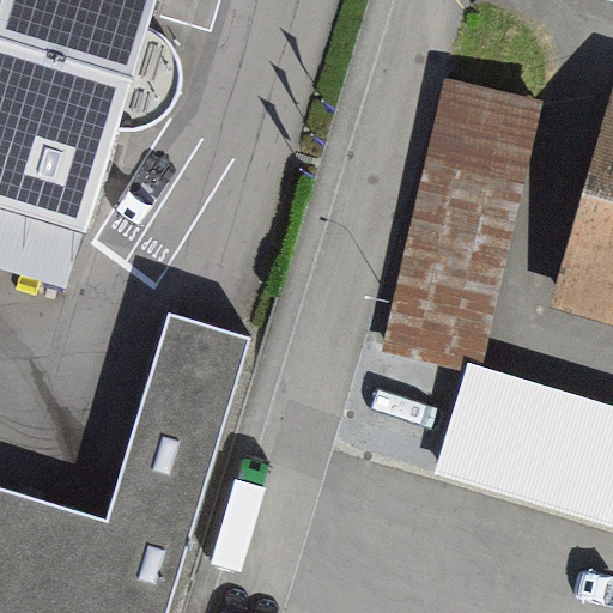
[(0,0),(0,192),(89,219),(116,126),(143,126),(165,114),(181,92),(184,71),(180,49),(168,31),(149,19),(155,0),(0,0)]
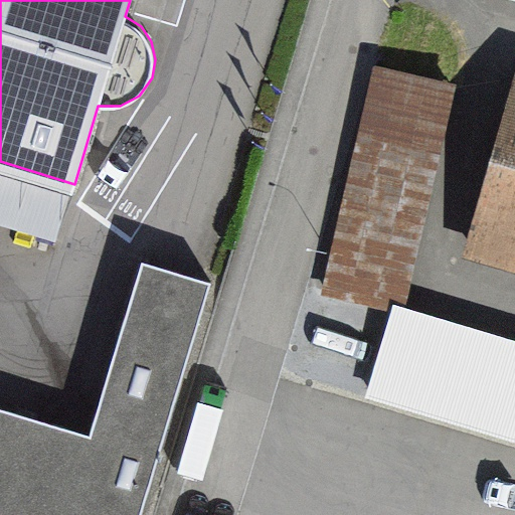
[(377,60),(321,291),(401,311),(459,80),(377,60)]
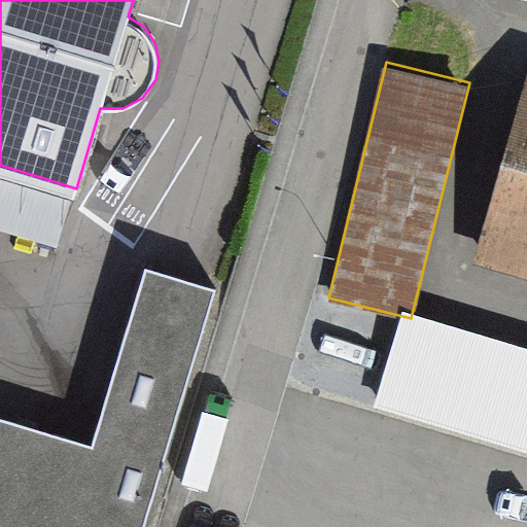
[(526,68),(473,258),(526,273),(526,68)]
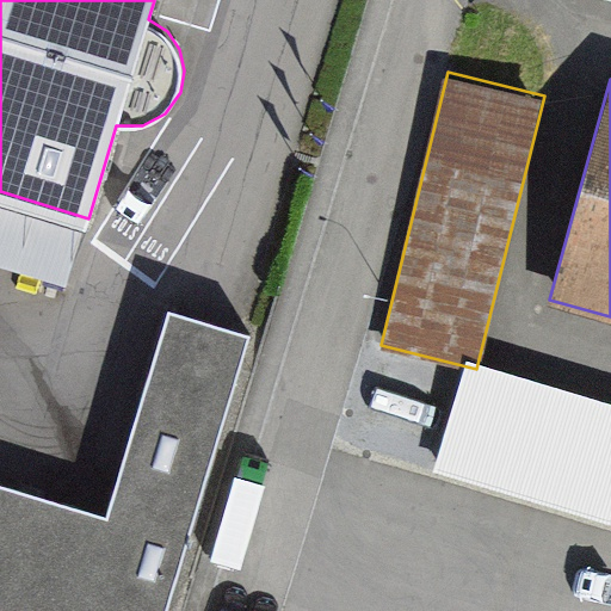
[(88,218),(0,191),(0,257),(69,278),(88,218)]
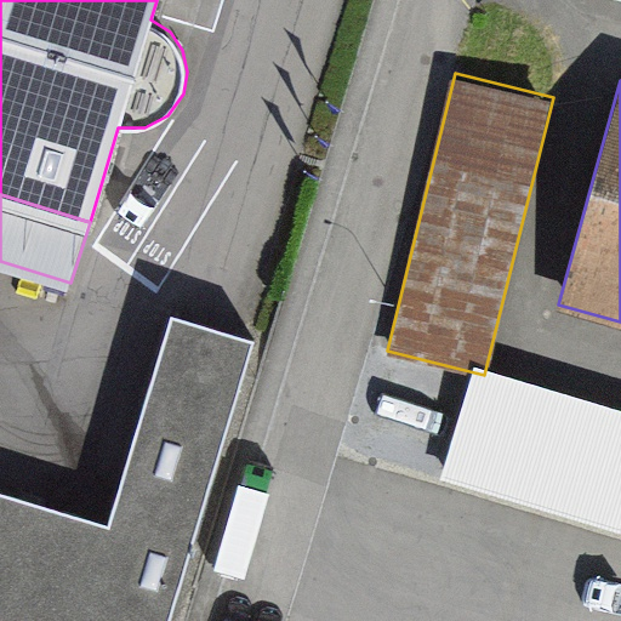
[(0,620),(163,620),(246,352),(158,324),(96,527),(0,496),(0,620)]
